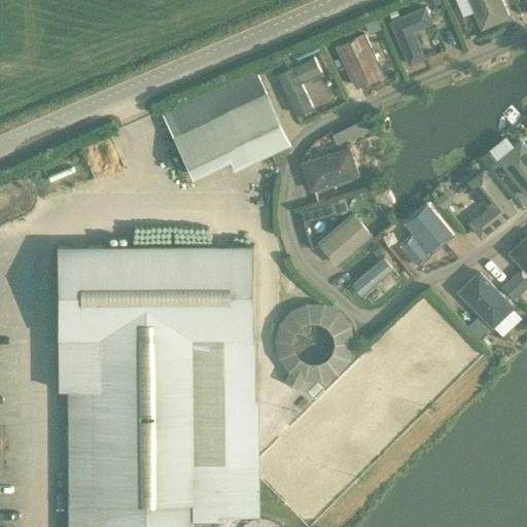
[(468,0),(482,29),(511,16),(503,0),(468,0)]
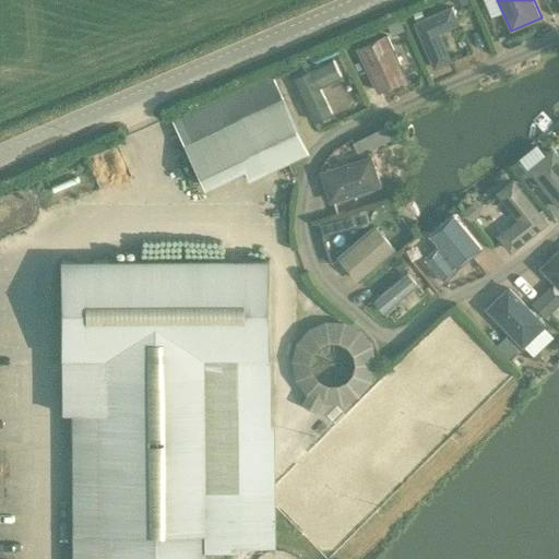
[(435,69),(452,61),(440,33),(461,24),(452,6),(414,22),(435,69)]
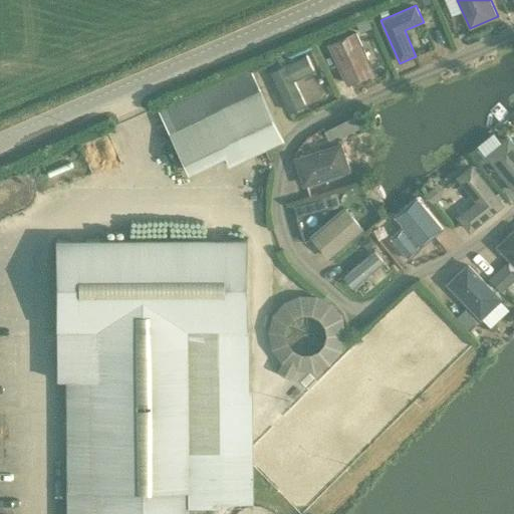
[(347,85),(375,72),(356,31),(328,44),(347,85)]
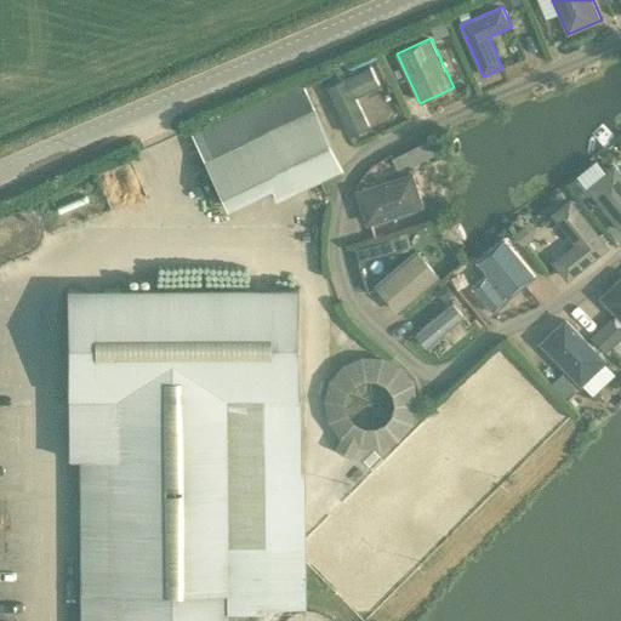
[(354,98),(377,87),(369,68),(329,87),(352,136),(369,127),(354,98)]
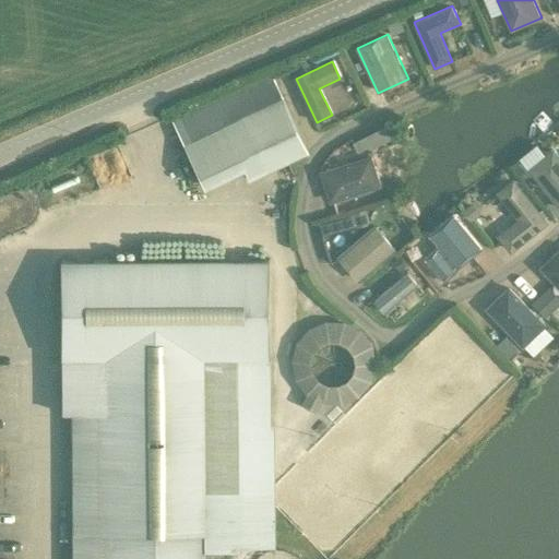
[(285,100),(183,147),(202,187),(242,168),(247,178),(308,149),(285,100)]
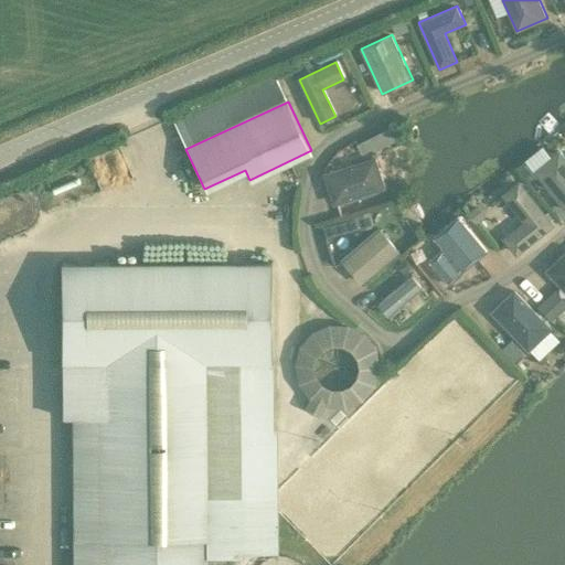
[(564,156),(560,150),(533,171),(564,209),(564,156)]
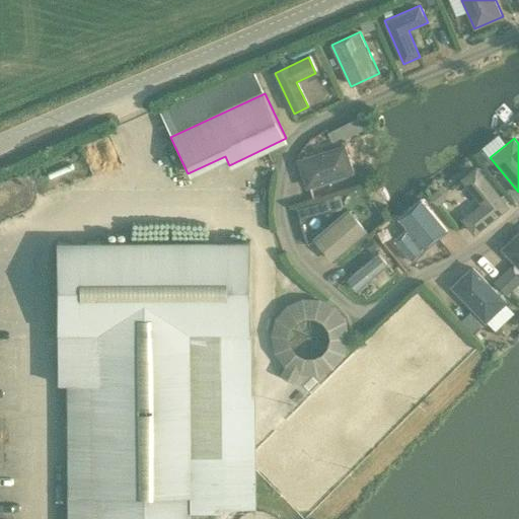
[(307,189),(354,172),(345,143),(297,159),(307,189)]
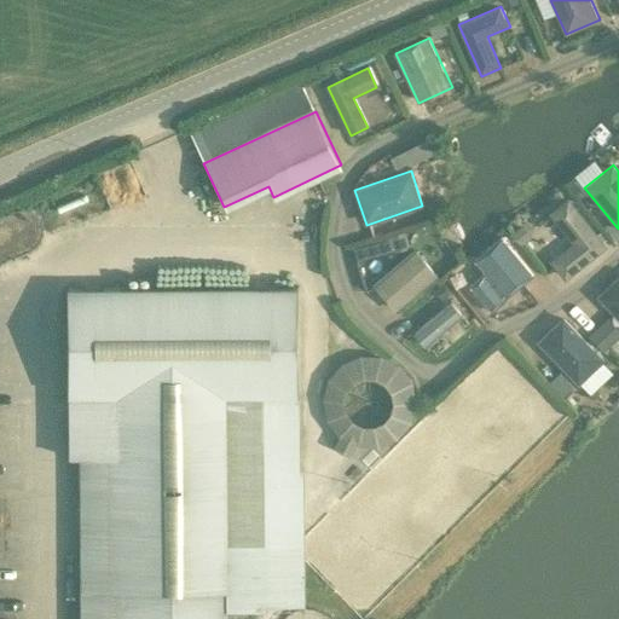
[(608,247),(568,197),(549,213),(572,243),(550,260),(566,281),(608,247)]
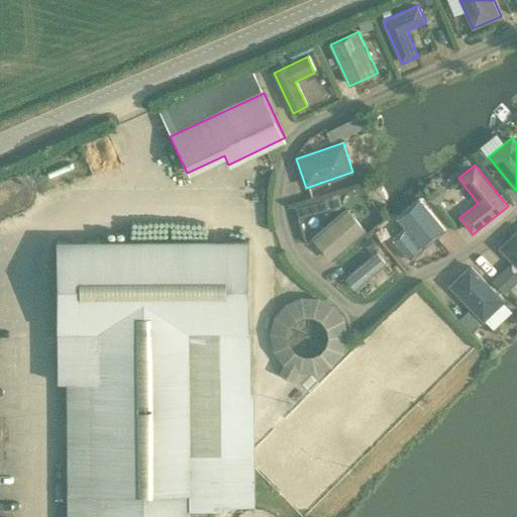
[(329,210),(341,206),(339,196),(327,200),(329,210)]
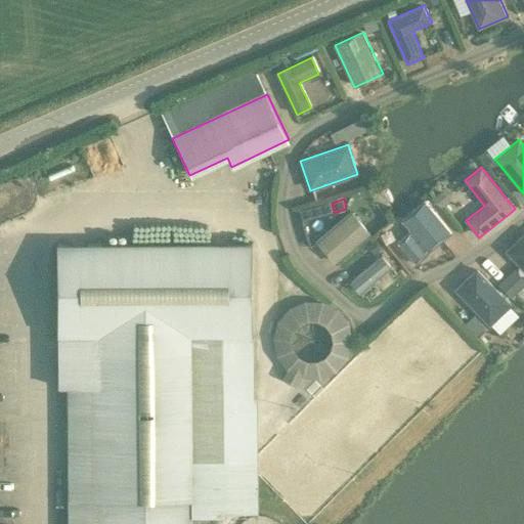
[(425,202),(403,220),(430,252),(451,233),(425,202)]
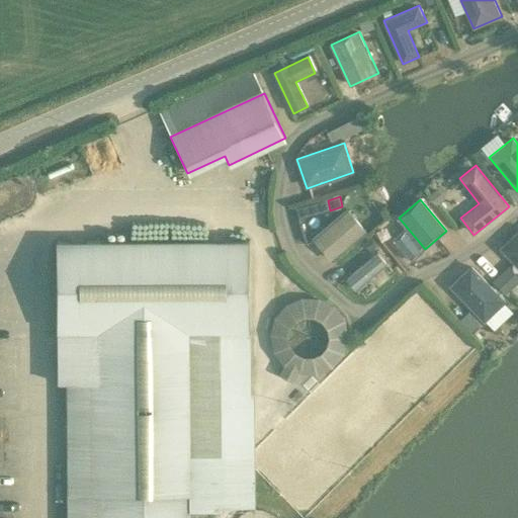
[(316,209),(325,209),(325,202),(297,202),(297,220),(316,220),(316,209)]
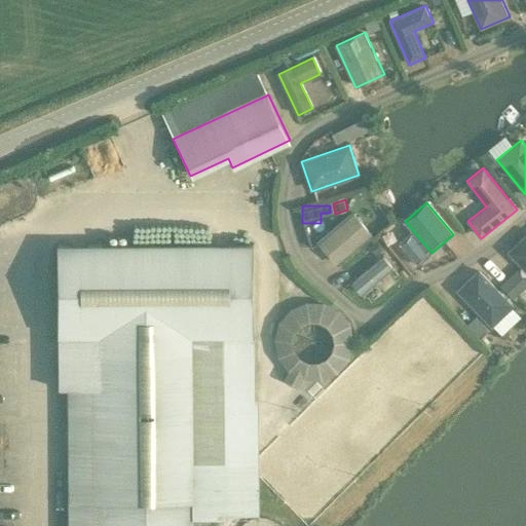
[(353,211),(317,240),(338,265),(374,235),(353,211)]
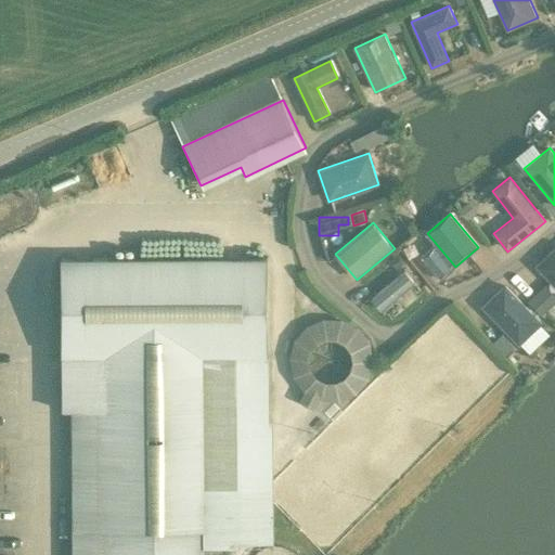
[(440,278),(451,268),(434,246),(423,256),(440,278)]
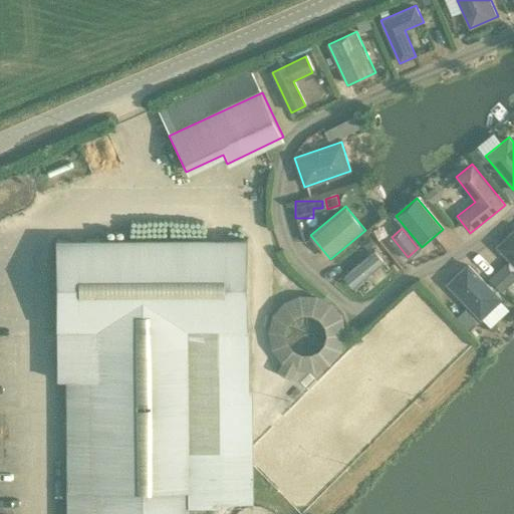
[(513,229),(496,247),(513,265),(513,229)]
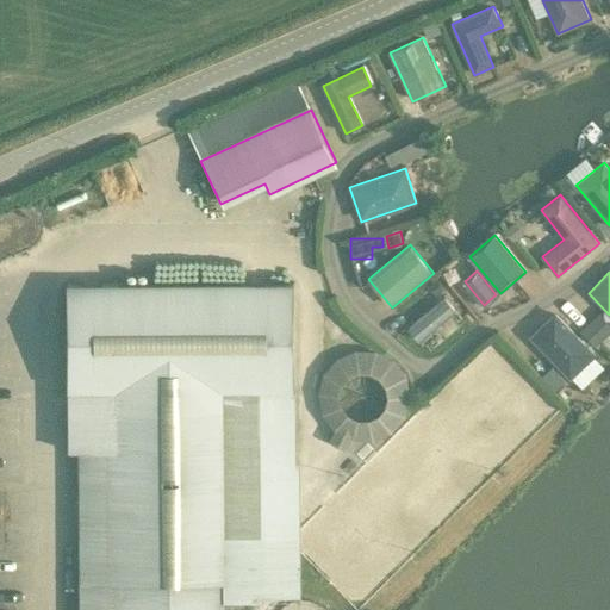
[(294,284),(66,286),(67,421),(67,453),(78,453),(79,609),(224,609),(224,602),(298,601),(296,421),(296,391),(294,284)]
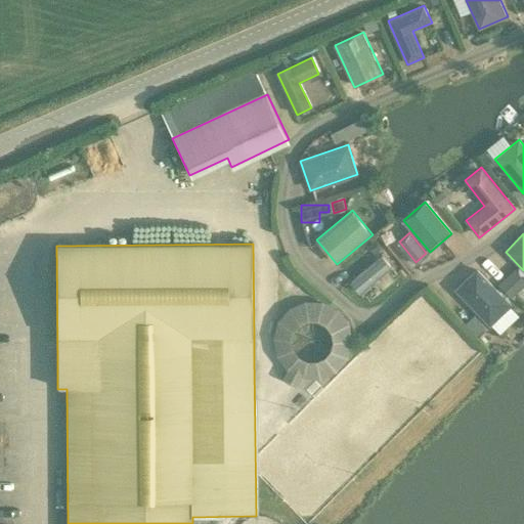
[(382,257),(352,281),(361,293),(391,267),(382,257)]
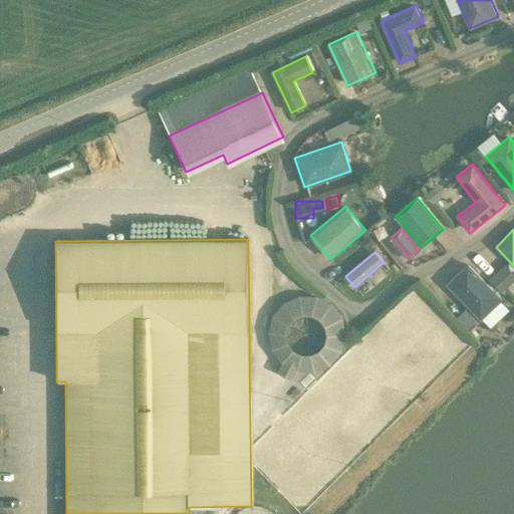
[(481,320),(503,298),(468,263),(446,284),(481,320)]
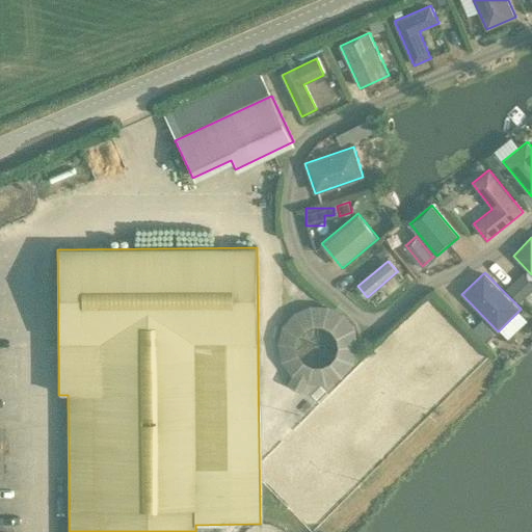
[(505,288),(519,301),(531,287),(531,283),(520,272),(505,288)]
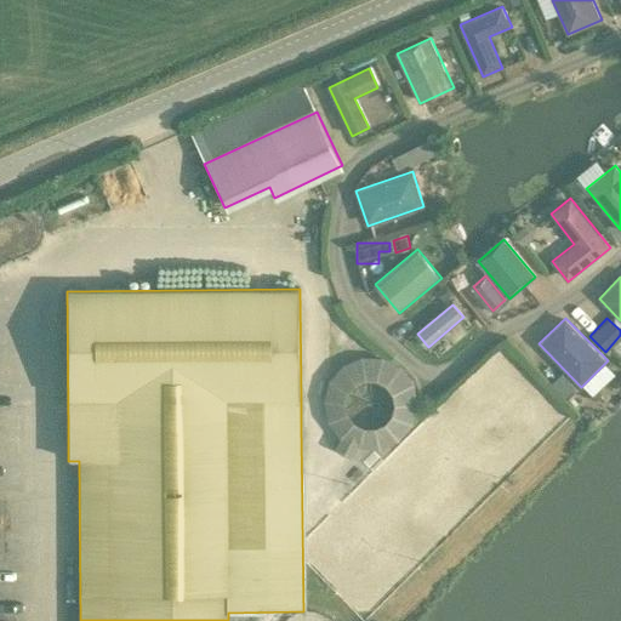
[(343,347),(315,422),(340,432),(334,449),(353,456),(360,437),(397,450),(423,377),(343,347)]
